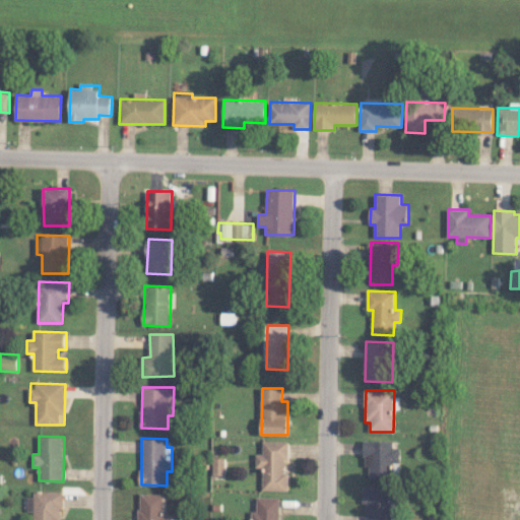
[(262,490),(287,491),(288,441),(263,441),(263,454),(256,453),(256,467),(262,467),(262,490)]
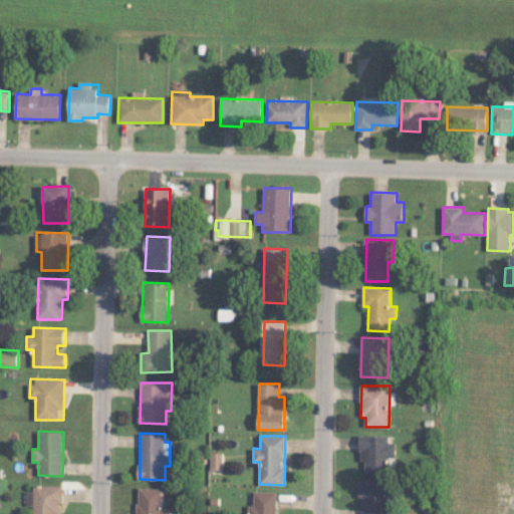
[(389,436),(360,436),(359,462),(364,462),(364,472),(388,472),(388,457),(395,458),(396,443),(389,443),(389,436)]
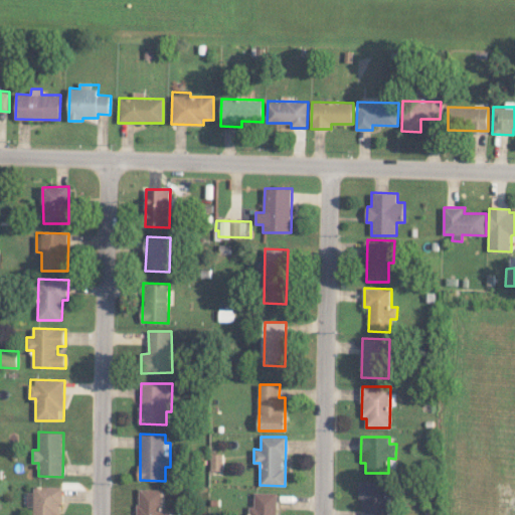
[(386,514),(387,481),(358,481),(358,498),(362,498),(361,514),(386,514)]
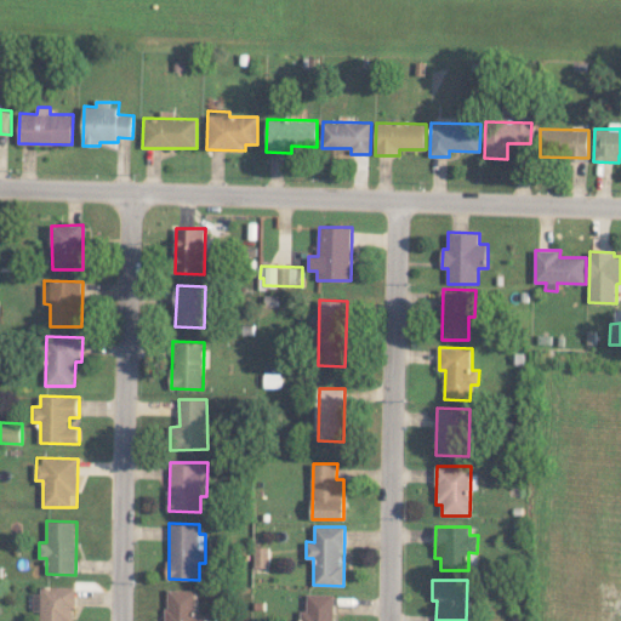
[(74,586),(40,586),(40,594),(28,594),(28,609),(39,610),(38,620),(66,620),(67,620),(73,620),(74,586)]
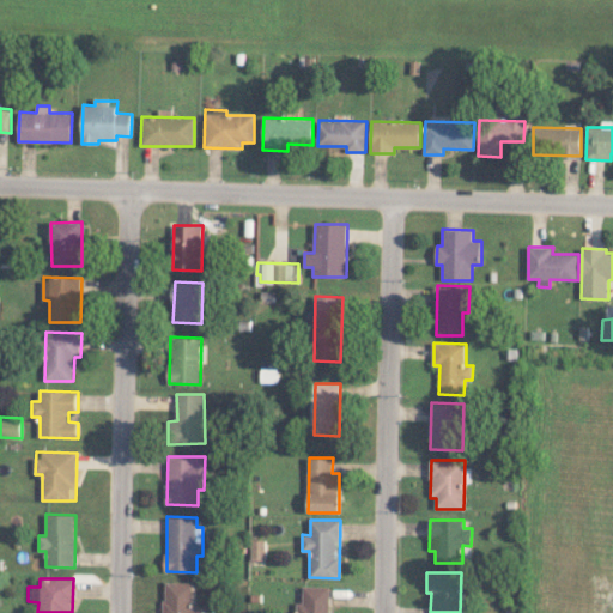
[(201,612),(201,610),(193,610),(193,582),(163,582),(162,612),(201,612)]
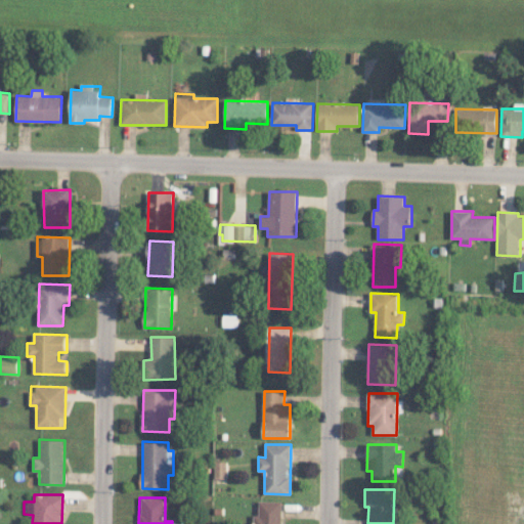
[(280,523),(281,501),(258,501),(258,515),(253,515),(252,523),(280,523)]
